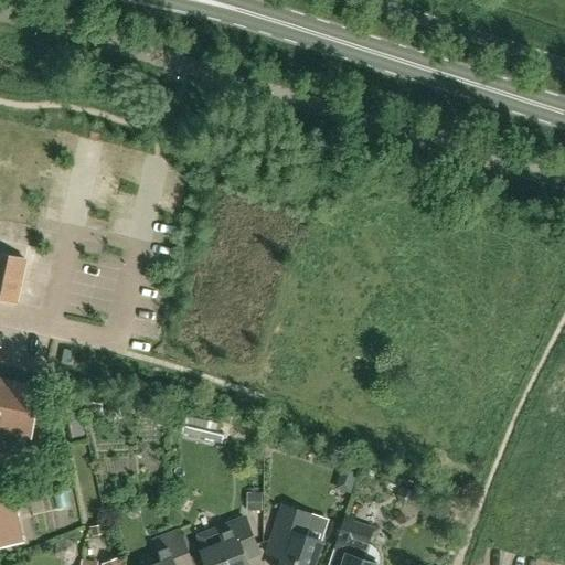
[(0,254),(0,300),(16,304),(25,260),(0,254)]
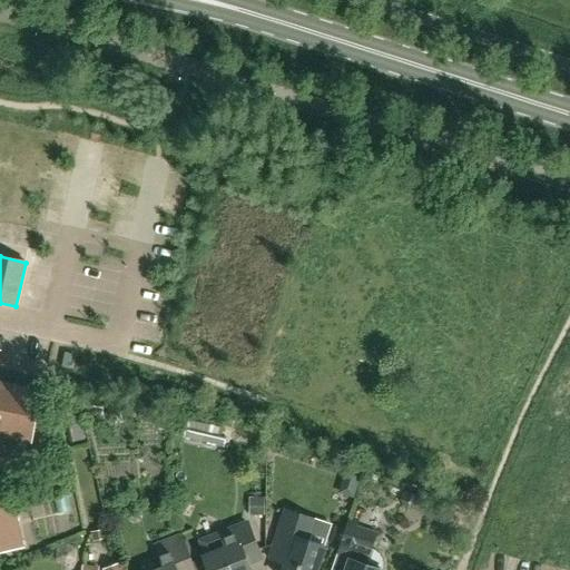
[(0,438),(31,445),(43,391),(0,381),(0,438)]
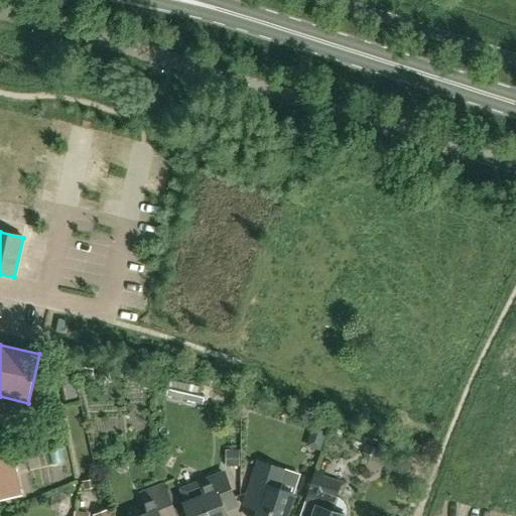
[(77,398),(72,370),(57,373),(63,401),(77,398)]
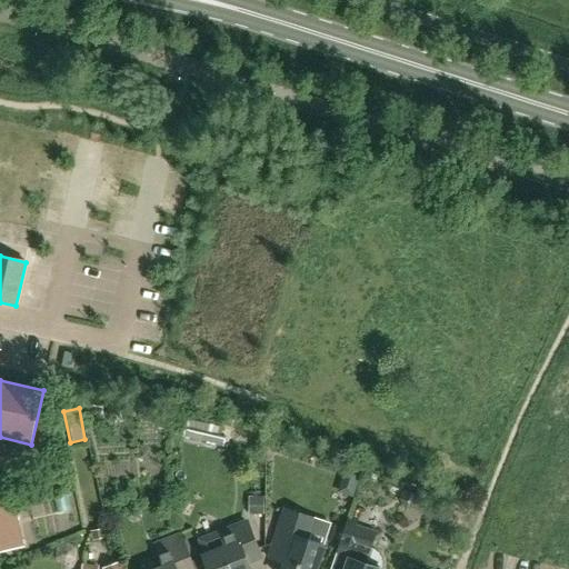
[(226,436),(221,435),(222,428),(188,420),(183,437),(223,447),(226,436)]
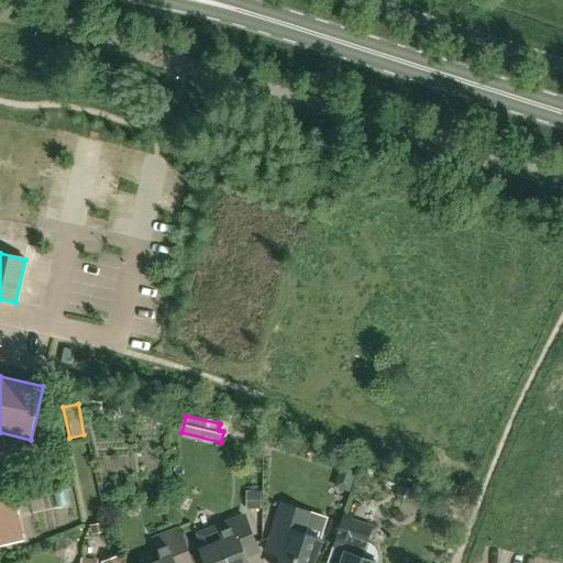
[(337,479),(333,487),(350,493),(352,485),(356,472),(340,467),(337,479)]
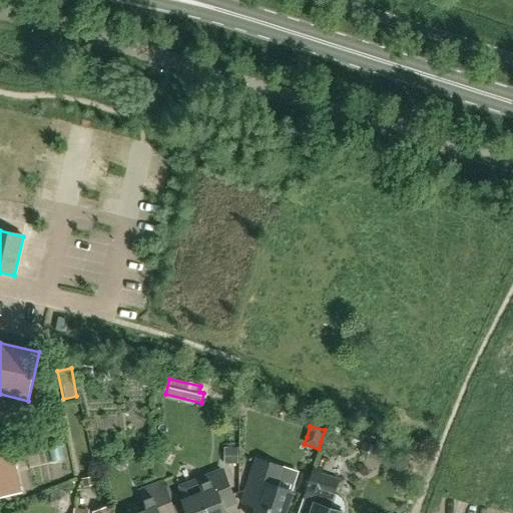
[(9,443),(0,444),(0,497),(20,494),(9,443)]
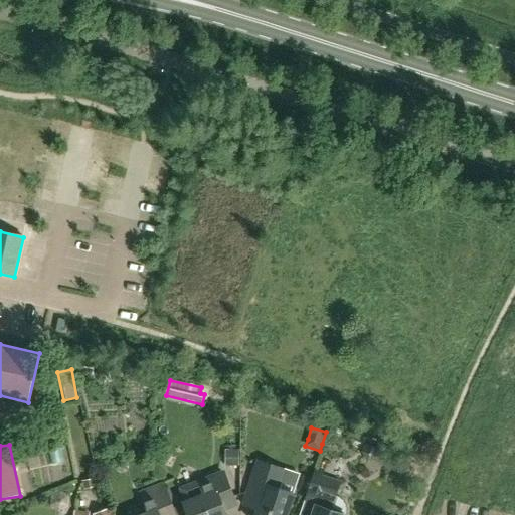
[(364,445),(361,453),(367,464),(372,461),(378,459),(373,448),(364,445)]
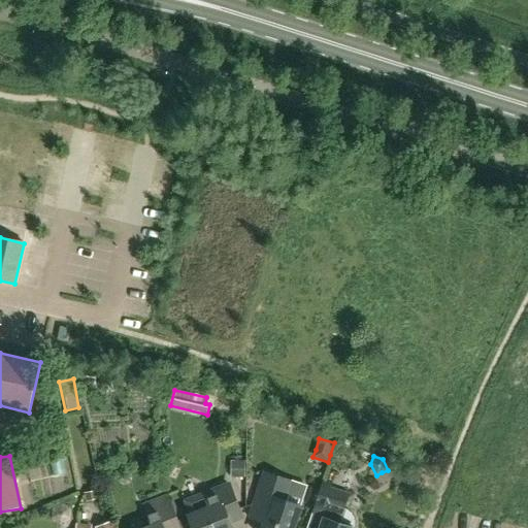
[(232,461),(232,477),(244,477),(244,461),(232,461)]
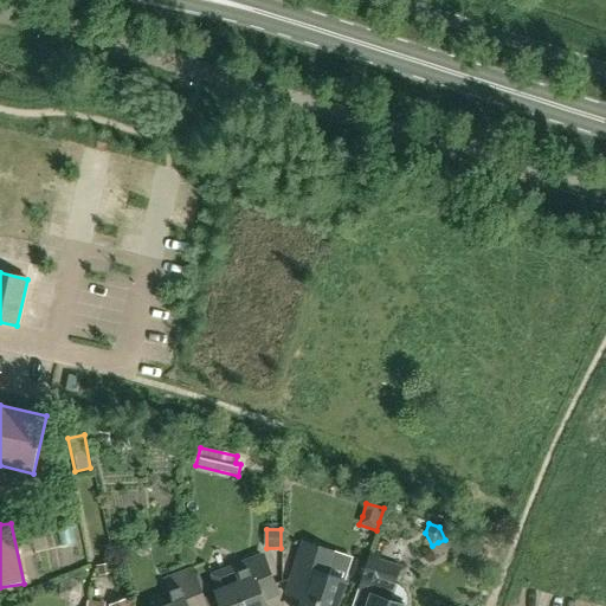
[(294,567),(285,594),(302,599),(300,605),(337,605),(346,582),(326,577),(333,554),(302,543),(298,554),(295,553),(291,566),(294,567)]
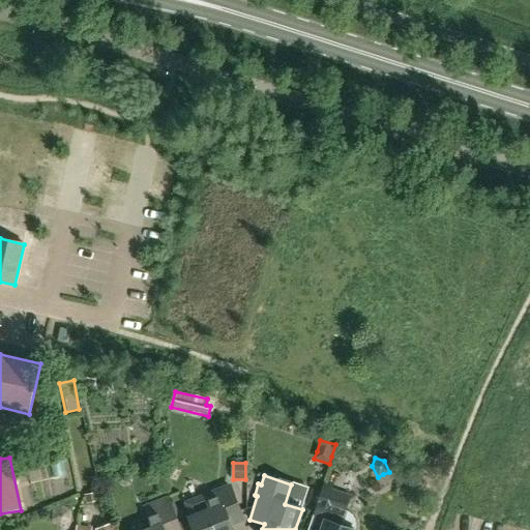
[(189,506),(189,510),(192,518),(189,518),(194,529),(232,529),(231,524),(243,519),(231,487),(206,496),(206,495),(195,500),(192,503),(189,506)]
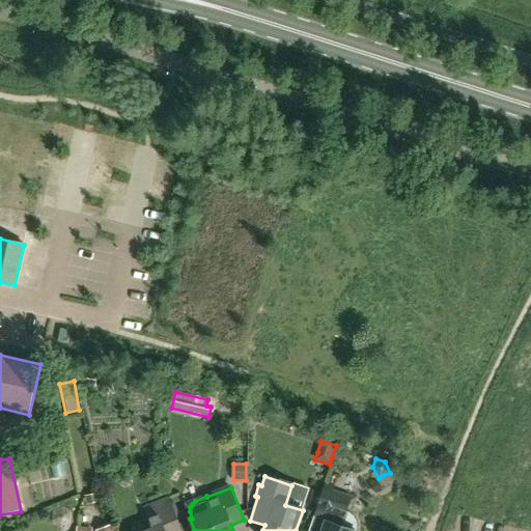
[(357,530),(358,528),(358,525),(358,523),(357,520),(355,518),(354,515),(352,513),(348,512),(346,511),(351,498),(323,488),(314,514),(328,519),(323,530),(357,530)]
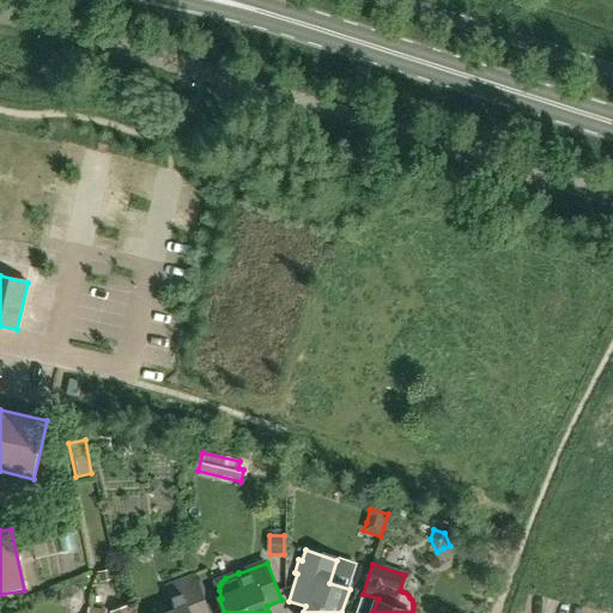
[(211,612),(195,575),(167,587),(176,611),(170,612),(211,612)]
